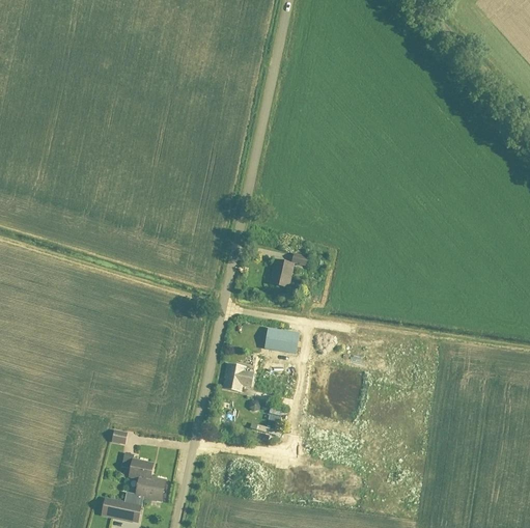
[(293,253),(291,260),(305,264),(307,256),(293,253)]
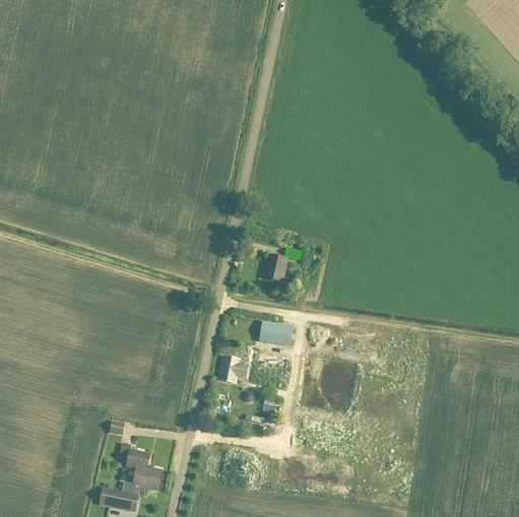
[(281,280),(286,258),(268,254),(265,268),(268,269),(266,277),(281,280)]
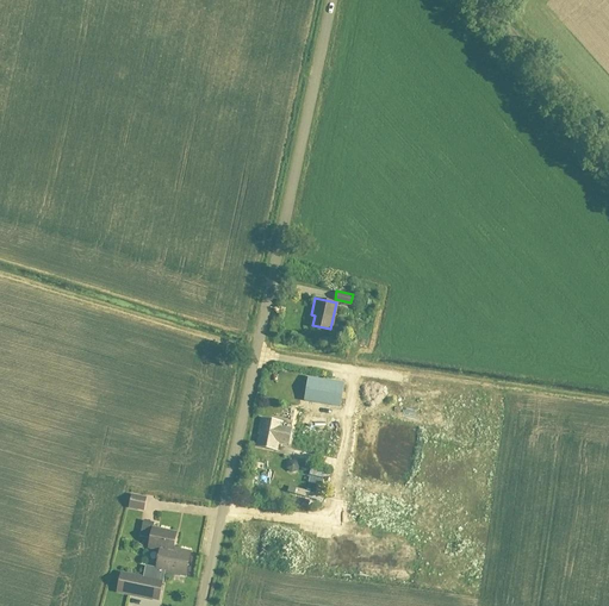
[(342,382),(308,376),(303,399),(337,405),(342,382)]
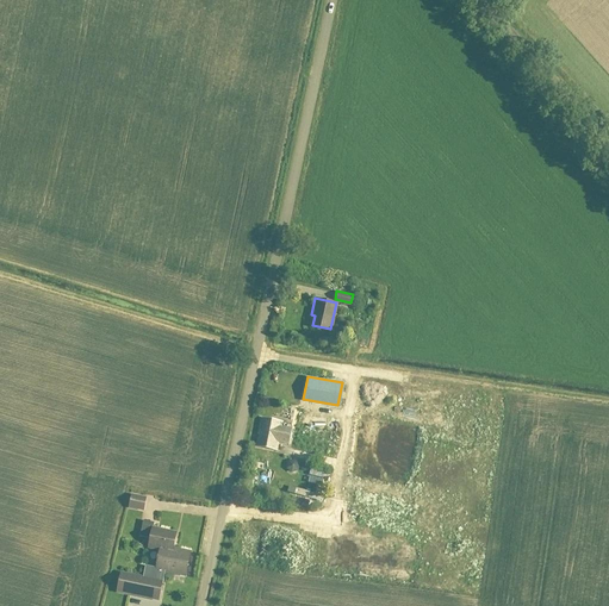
[(314,410),(310,428),(341,432),(345,414),(314,410)]
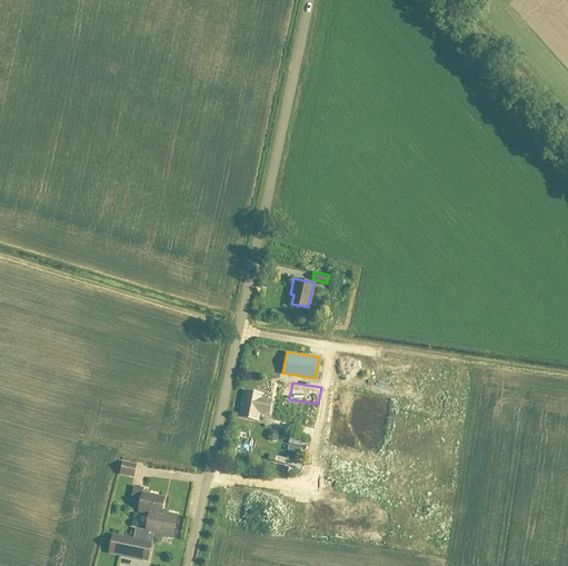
[(260,398),(261,393),(242,389),(237,415),(257,419),(258,410),(268,413),(270,399),(260,398)]
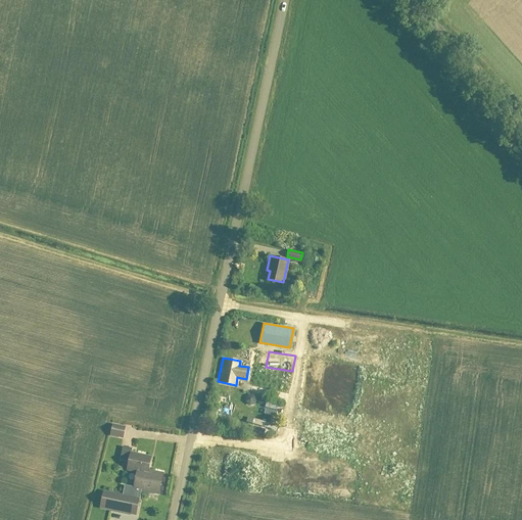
[(254,366),(251,384),(277,389),(279,382),(291,384),(293,372),(254,366)]
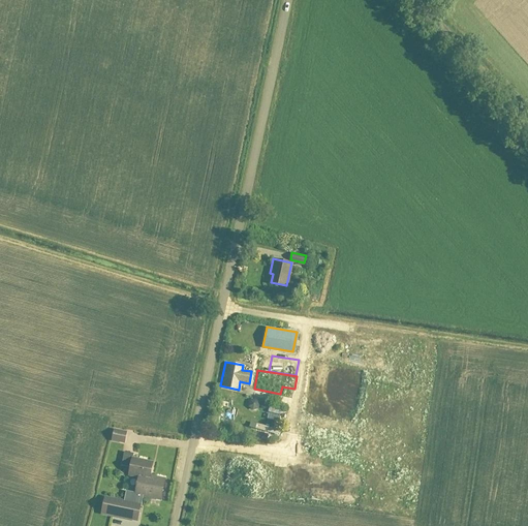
[(123,441),(125,431),(113,429),(111,439),(123,441)]
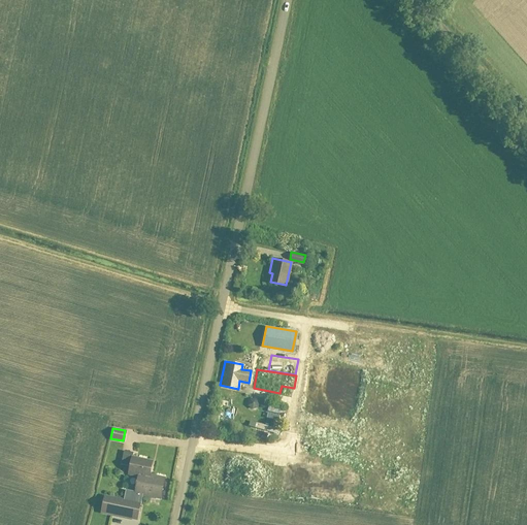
[(149,473),(151,460),(131,456),(127,473),(137,476),(134,491),(137,492),(140,492),(159,496),(163,477),(149,473)]
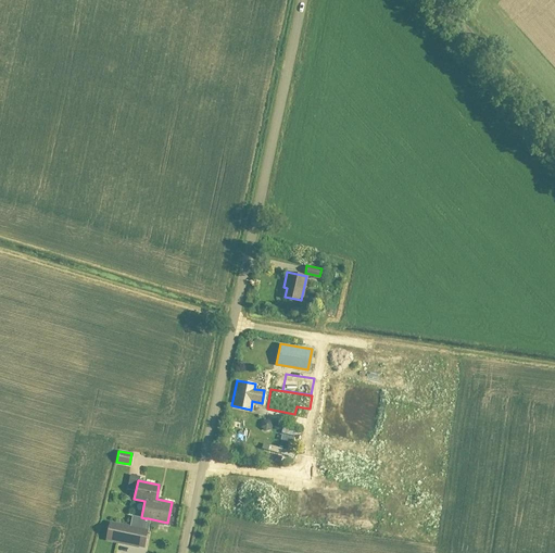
[(135,527),(146,529),(148,518),(144,518),(141,517),(131,515),(129,526),(109,522),(104,538),(130,543),(135,527)]
